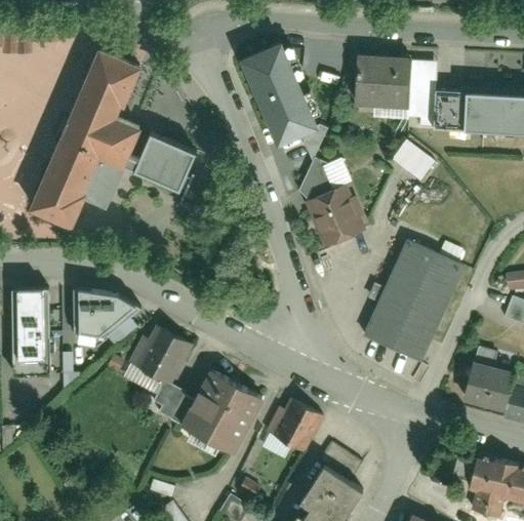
[(49,23),(0,23),(0,47),(7,48),(7,42),(49,42),(49,23)]
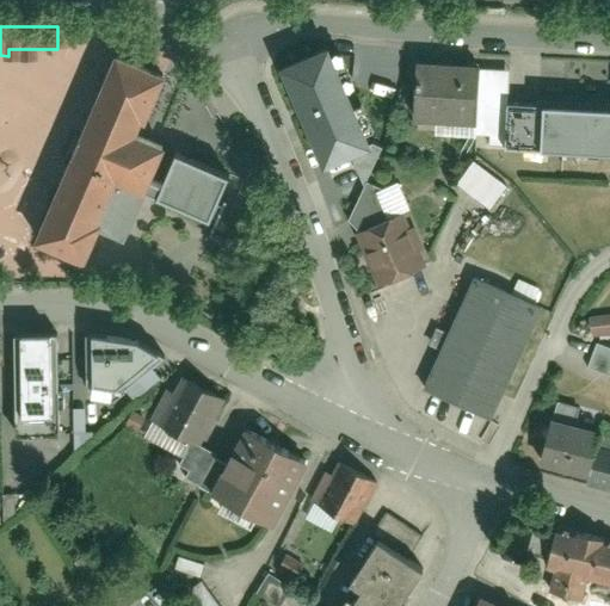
[(309,38),(271,55),(299,119),(352,96),(339,67),(325,73),(309,38)]
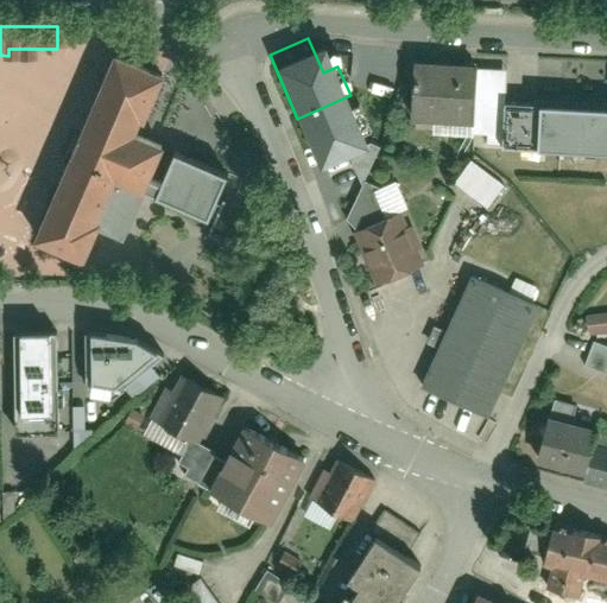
[(163,74),(113,54),(39,237),(83,255),(96,222),(125,233),(143,188),(209,214),(227,170),(178,150),(166,178),(153,172),(165,144),(133,132),(139,118),(144,119),(163,74)]
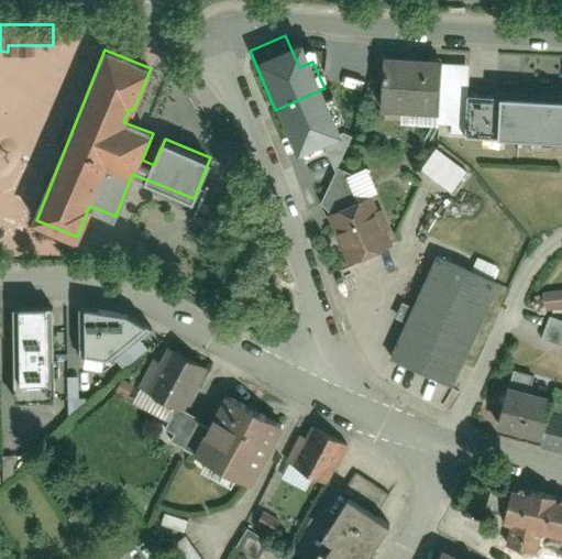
[(475,70),(389,66),(386,125),(472,130),(474,99),(475,70)]
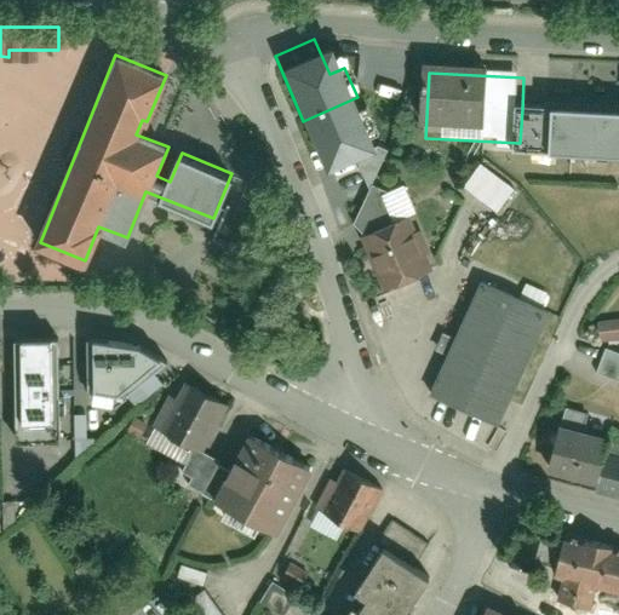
[(618,114),(522,109),(520,143),(520,154),(618,159),(618,114)]
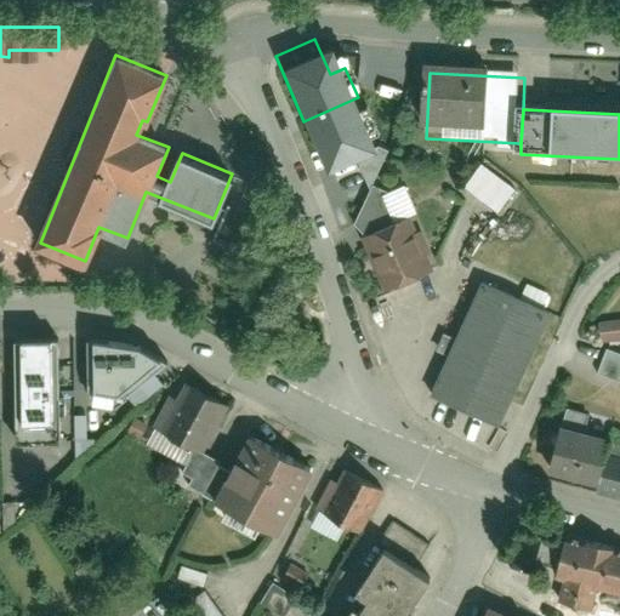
[(345,130),(312,144),(329,184),(362,170),(345,130)]
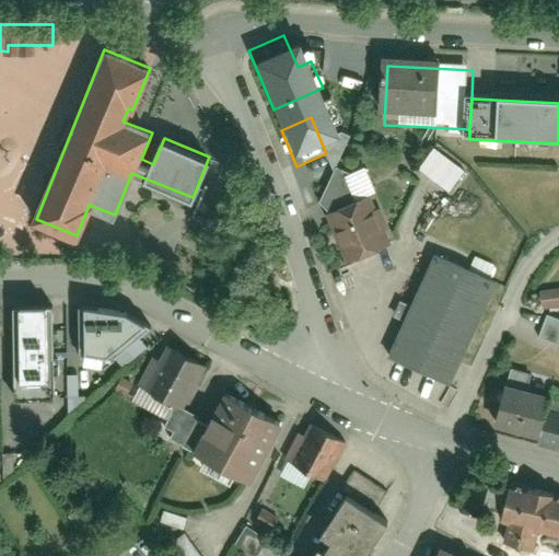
[(466,174),(441,154),(419,173),(452,195),(466,174)]
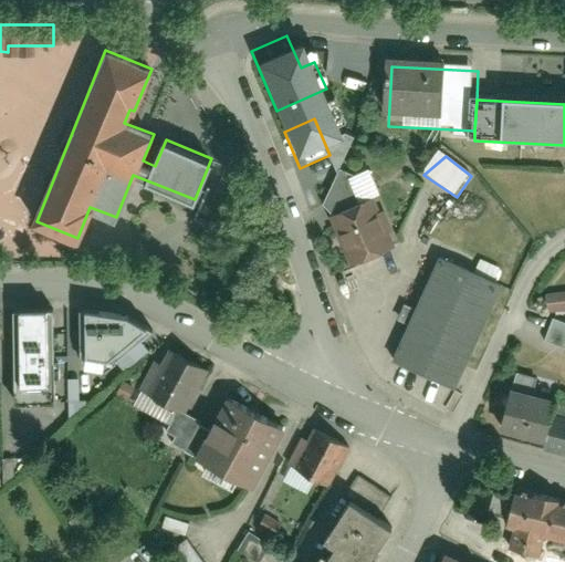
[(332,224),(330,225),(349,269),(390,251),(372,206),(380,203),(368,176),(354,183),(338,177),(320,214),(332,224)]
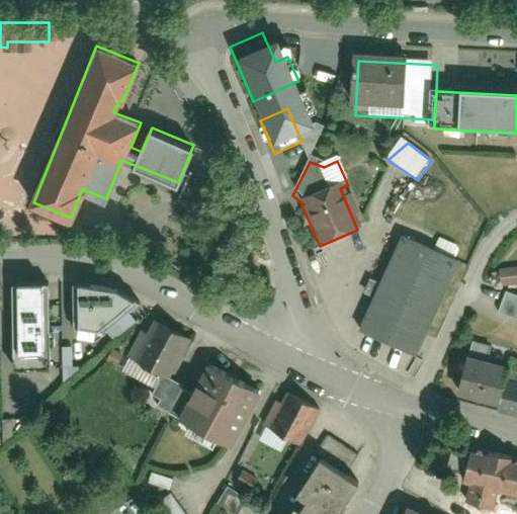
[(399,241),(358,332),(414,357),(454,266),(399,241)]
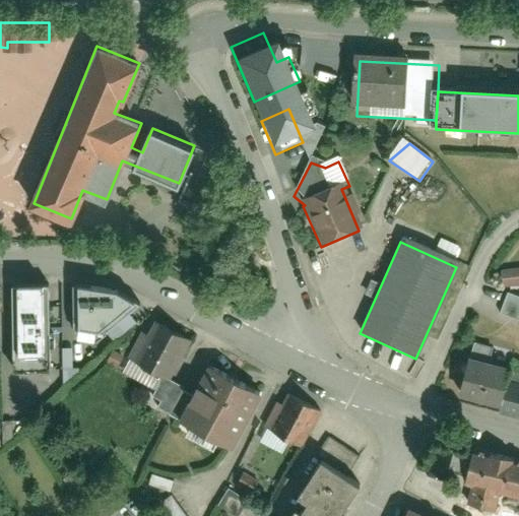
[(51,286),(15,287),(18,373),(53,372),(51,286)]
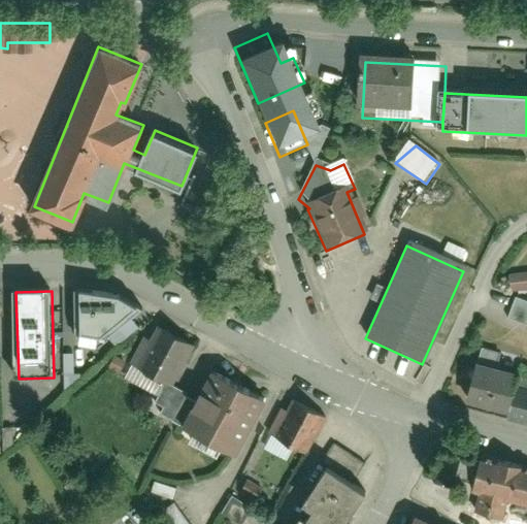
[(119,295),(70,292),(68,355),(89,358),(93,344),(107,347),(144,312),(119,295)]
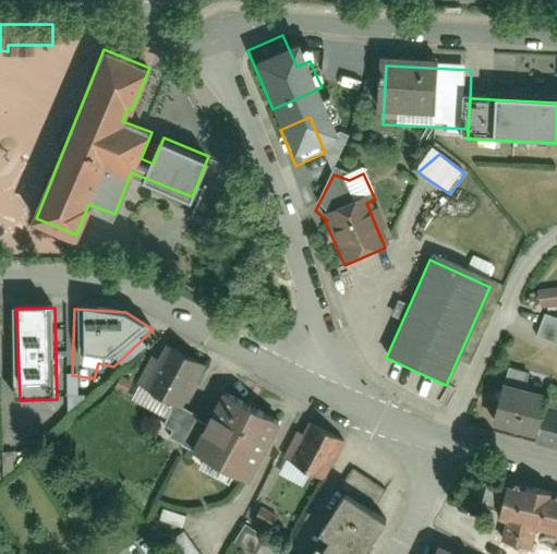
[(556,320),(544,316),(539,339),(556,344),(556,320)]
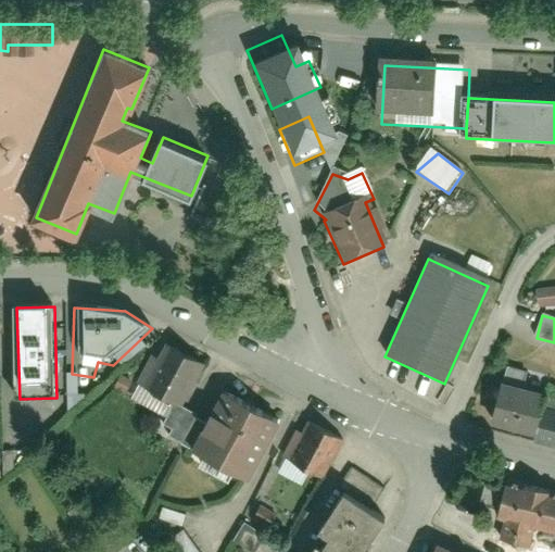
[(207,366),(169,347),(163,360),(155,356),(139,387),(177,406),(167,425),(176,429),(174,434),(187,441),(199,417),(200,415),(186,408),(207,366)]
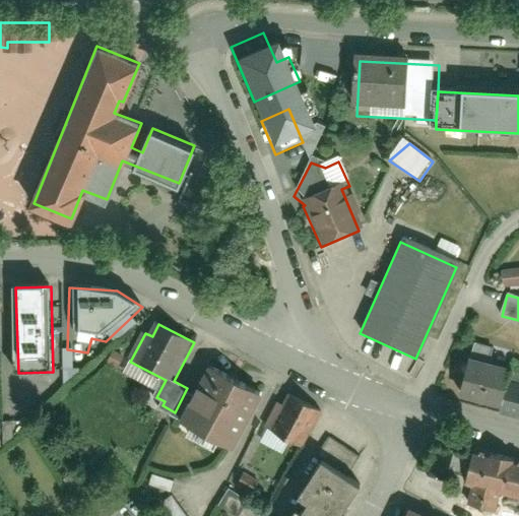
[(471,358),(491,362),(493,348),(474,344),(471,358)]
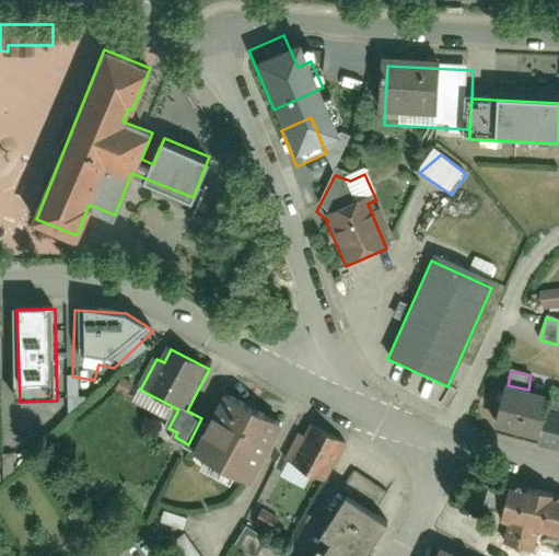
[(558,398),(505,385),(495,426),(539,437),(537,443),(558,449),(558,398)]
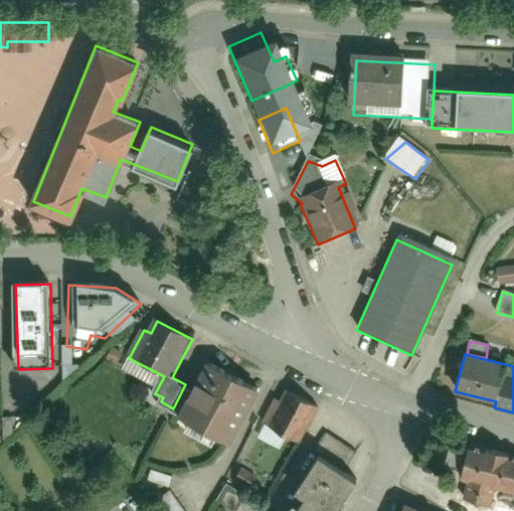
[(263,387),(211,361),(195,392),(184,386),(173,408),(235,441),(263,387)]
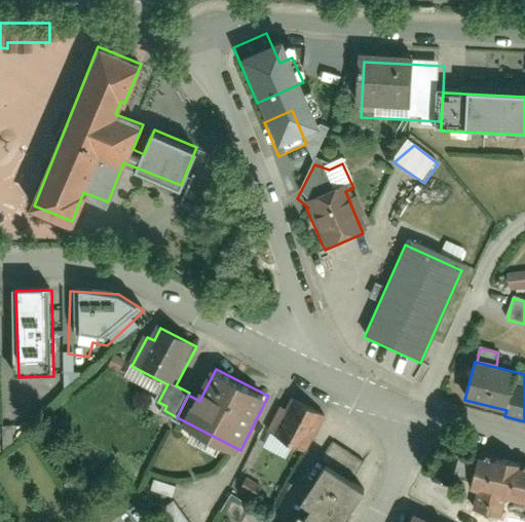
[(325,420),(293,404),(275,439),(307,455),(325,420)]
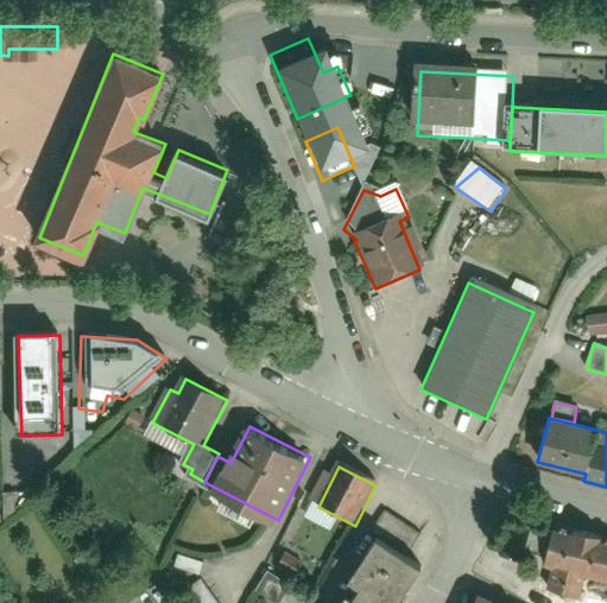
[(606,535),(549,520),(536,563),(549,566),(543,586),(570,595),(577,572),(600,578),(606,554),(606,535)]
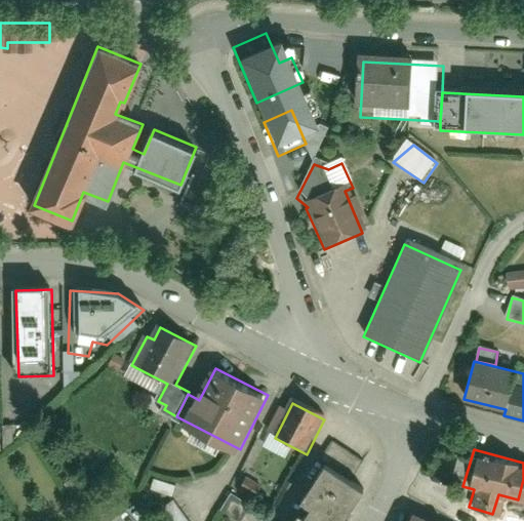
[(345,520),(362,497),(324,471),(300,504),(311,512),(304,520),(345,520)]
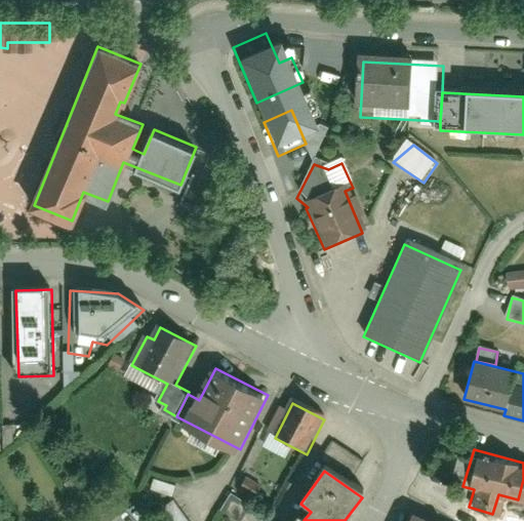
[(187,520),(171,497),(154,510),(161,520),(187,520)]
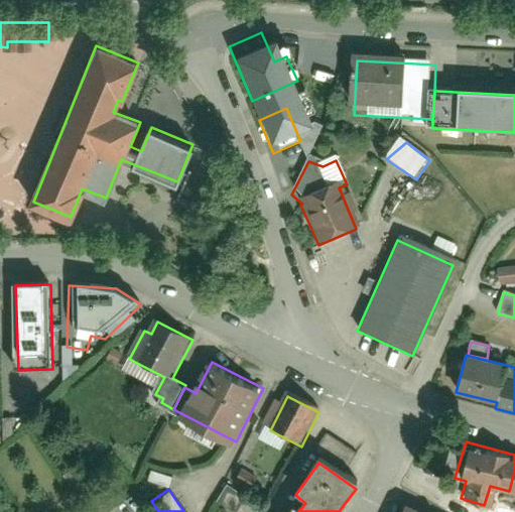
[(225,489),(217,505),(228,511),(238,511),(245,499),(225,489)]
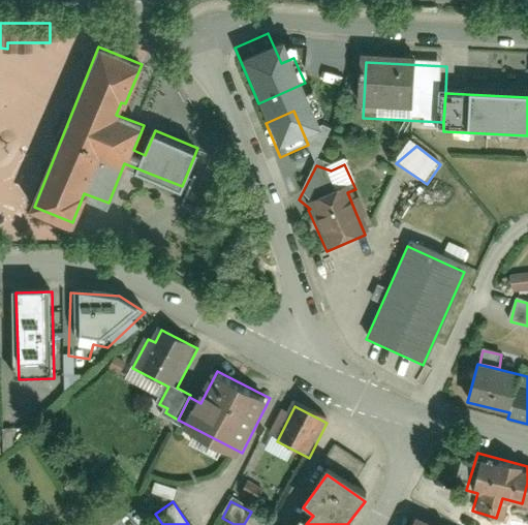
[(427,524),(407,515),(402,524),(427,524)]
